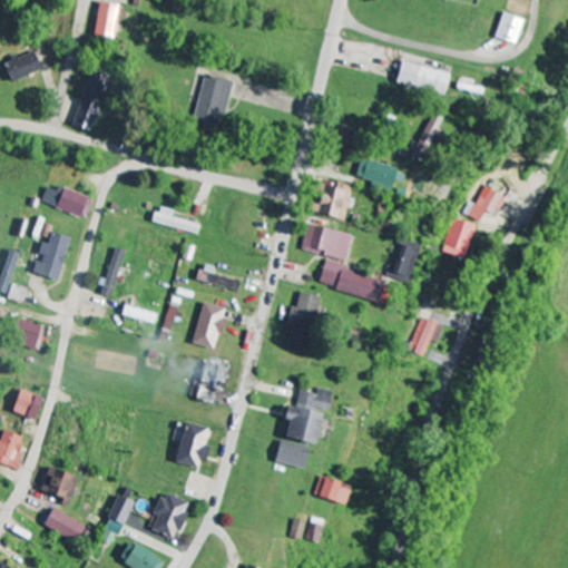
[(114,38),(117,3),(97,1),(94,36),(114,38)]
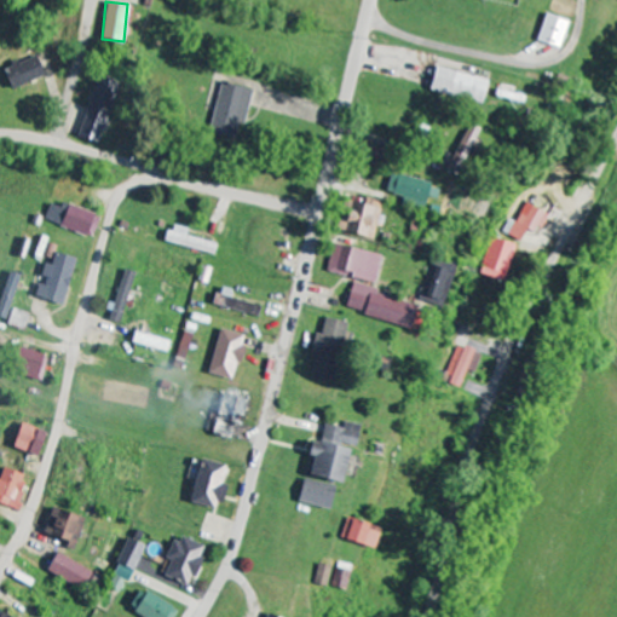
[(570,19),(547,12),(537,39),(561,47),(570,19)]
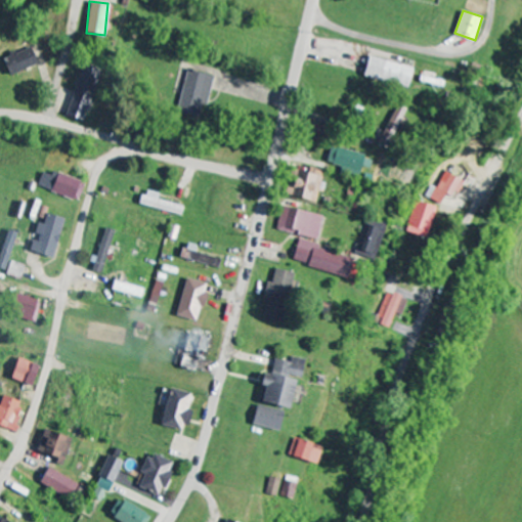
[(39,62),(32,45),(3,58),(10,75),(39,62)]
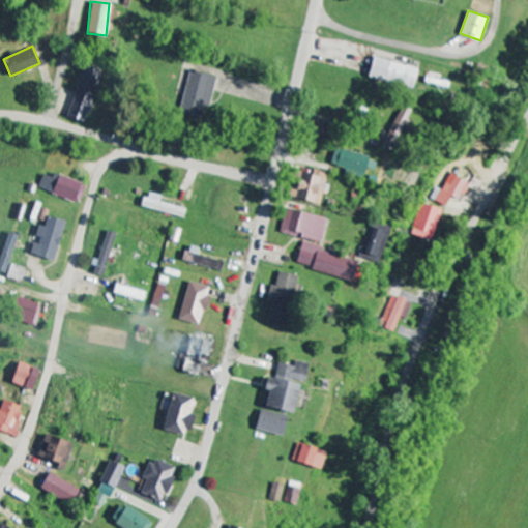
[(413,87),(418,66),(372,56),(367,76),(413,87)]
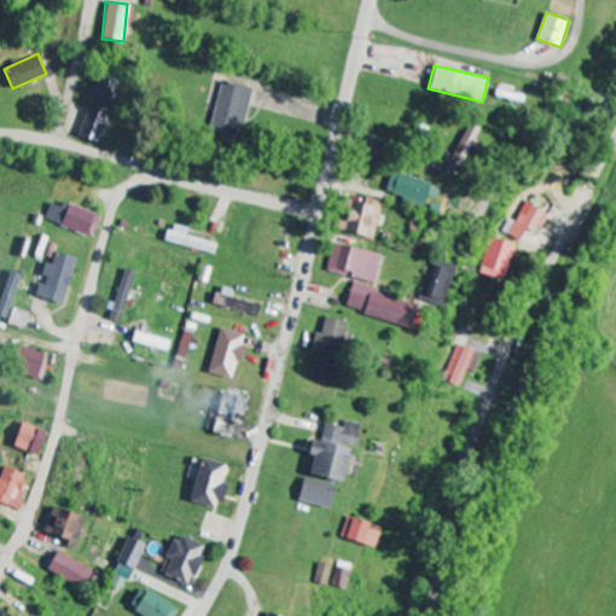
[(117,81),(97,77),(82,137),(104,141),(117,81)]
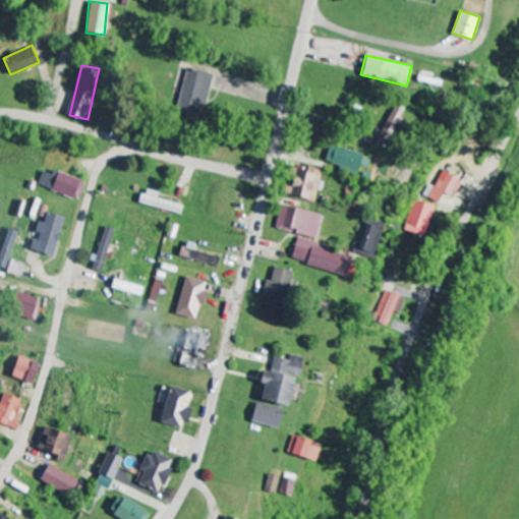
[(174,111),(193,116),(197,102),(204,104),(212,75),(186,68),(174,111)]
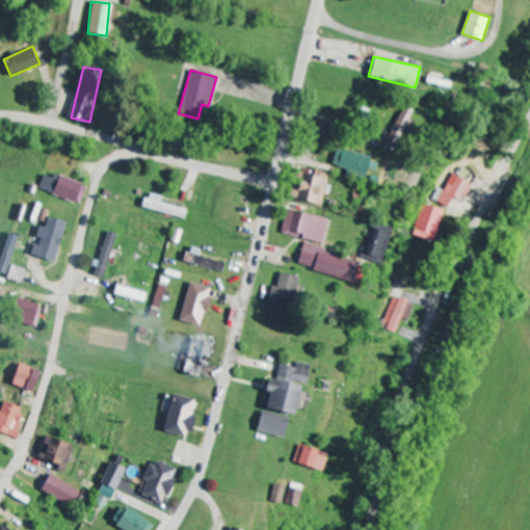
[(417,111),(404,105),(390,133),(402,139),(417,111)]
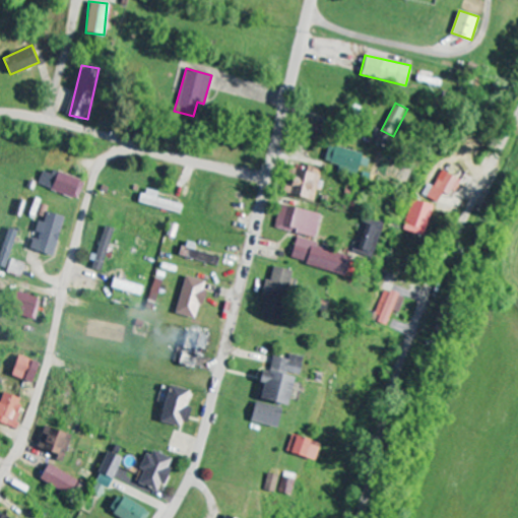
[(360,164),(367,166),(370,154),(329,145),(325,163),(358,170),(360,164)]
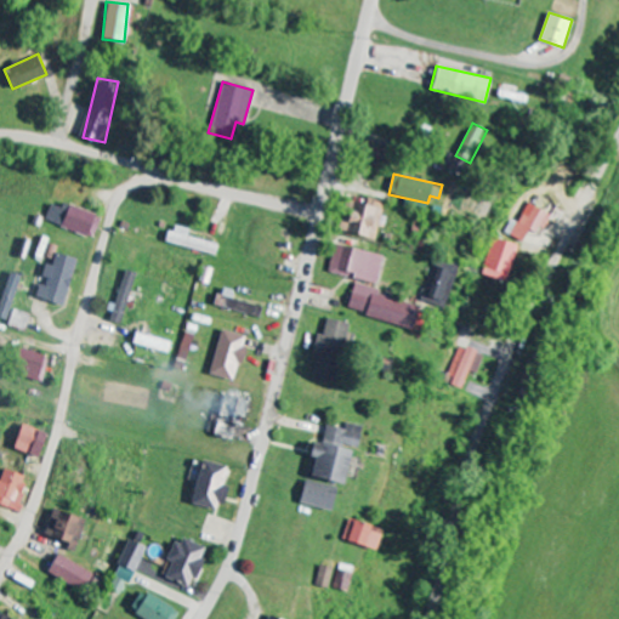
[(378,238),(382,202),(368,199),(368,204),(345,200),(340,232),(378,238)]
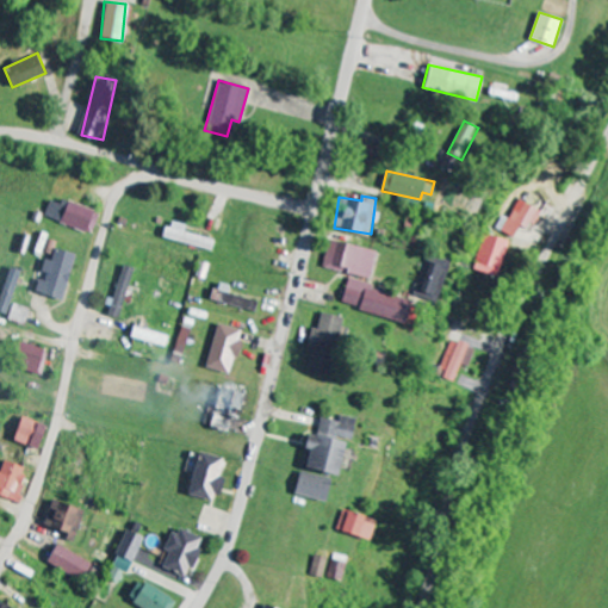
[(99,211),(67,199),(63,206),(50,202),(45,216),(91,234),(99,211)]
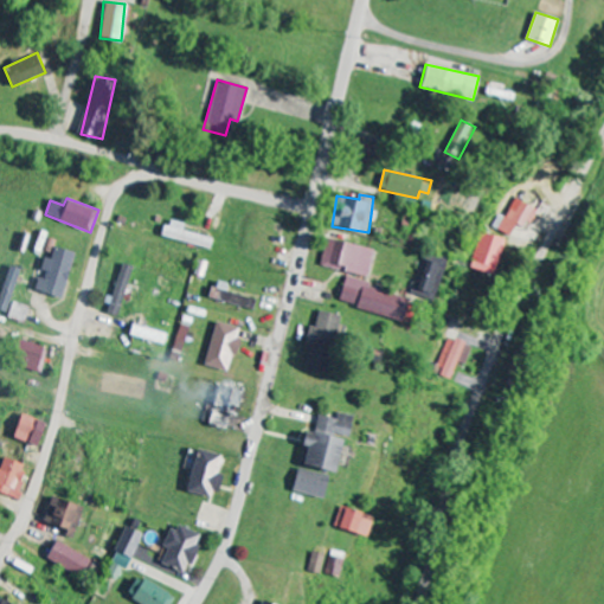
[(509,218),(502,214),(496,227),(513,235),(518,224),(528,229),(538,207),(518,198),(509,218)]
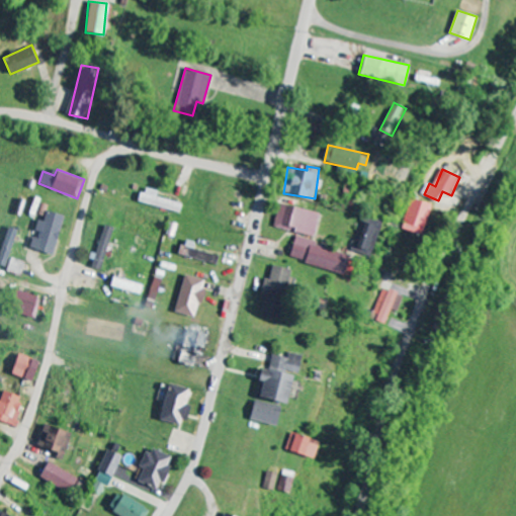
[(140,200),(183,213),(186,204),(157,195),(159,190),(144,186),(140,200)]
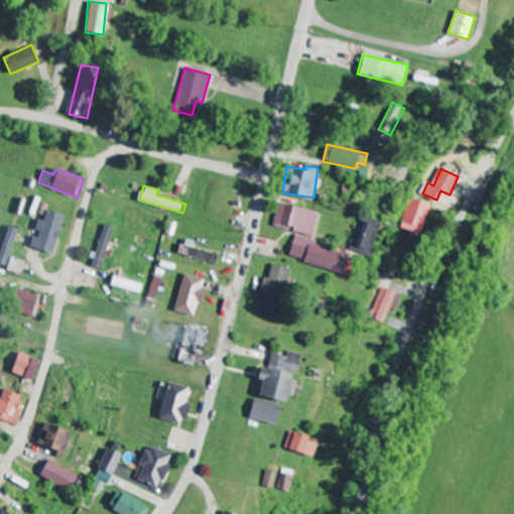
[(433,204),(413,197),(402,227),(422,234),(433,204)]
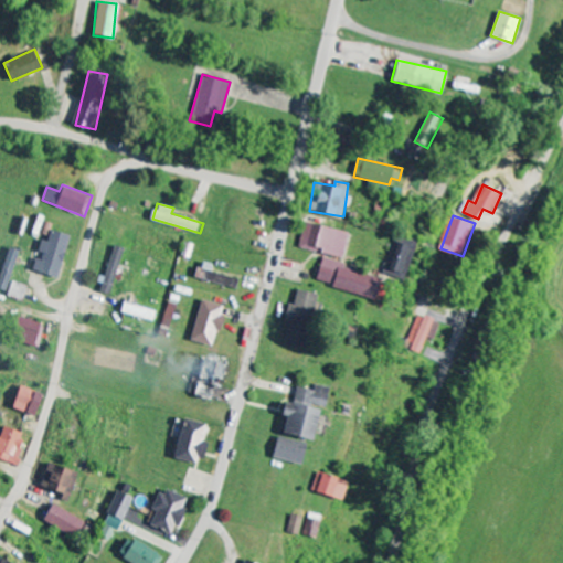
[(343,258),(349,232),(306,222),(299,247),(343,258)]
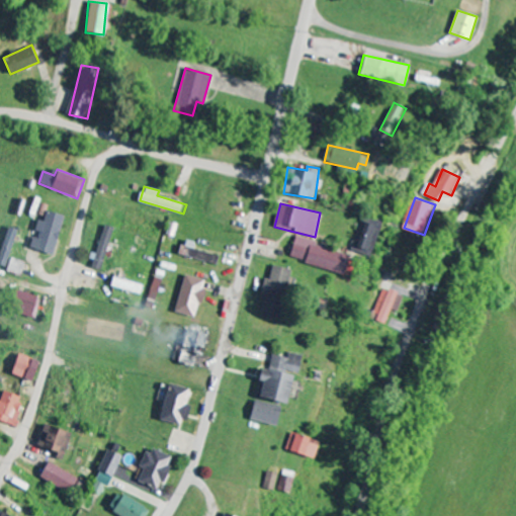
[(28,247),(51,254),(63,216),(46,209),(43,221),(37,220),(33,233),(28,247)]
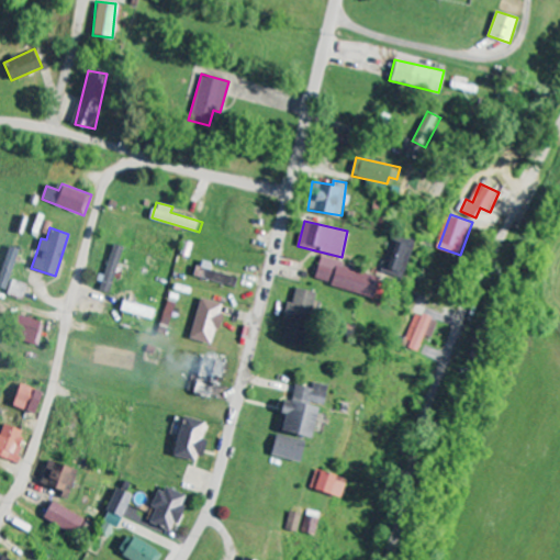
[(390,239),(383,271),(406,276),(413,241),(403,239),(402,242),(390,239)]
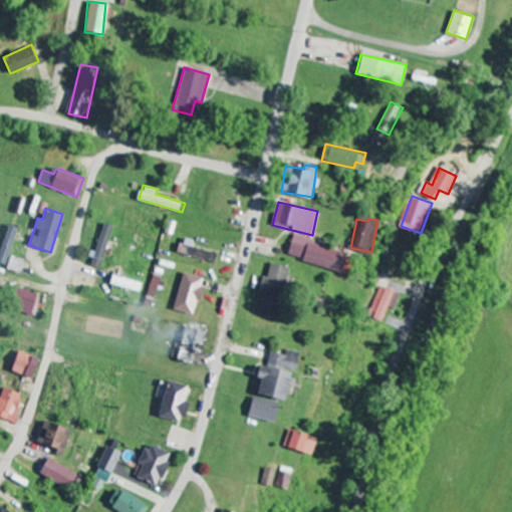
[(18,228),(8,225),(0,248),(0,262),(5,264),(18,228)]
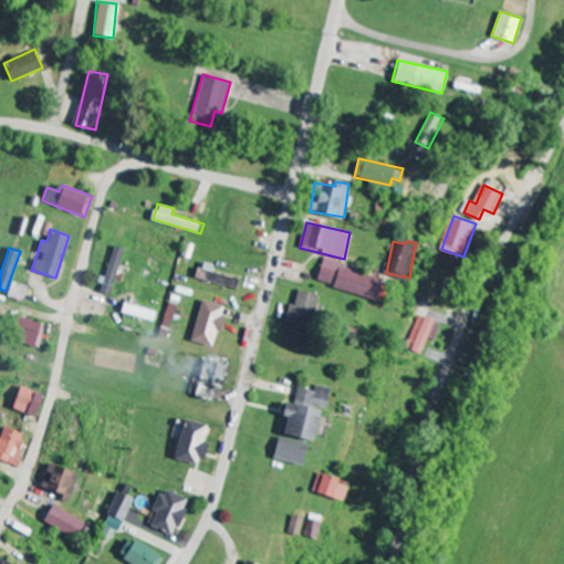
[(375,296),(380,274),(323,260),(317,282),(375,296)]
